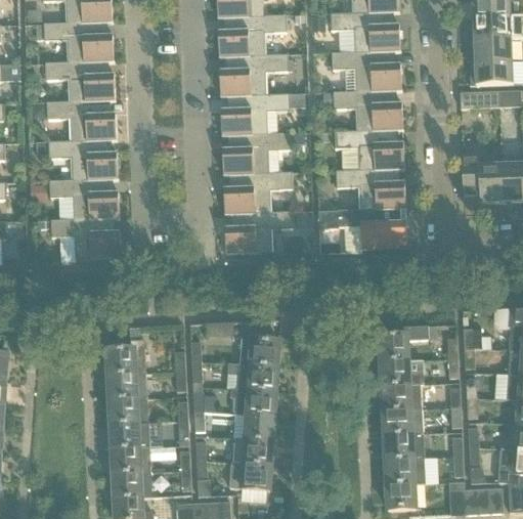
[(42,0),(66,0),(67,22),(67,23),(100,22),(106,20),(112,20),(111,0),(42,0)]
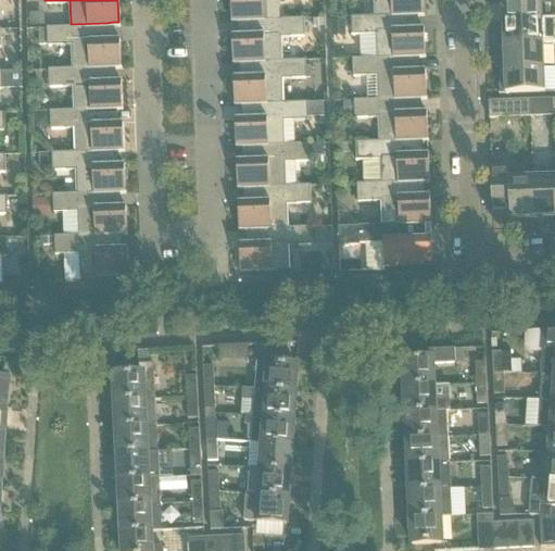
[(229,0),(230,17),(236,17),(243,17),(279,16),(279,15),(278,0),(229,0)]
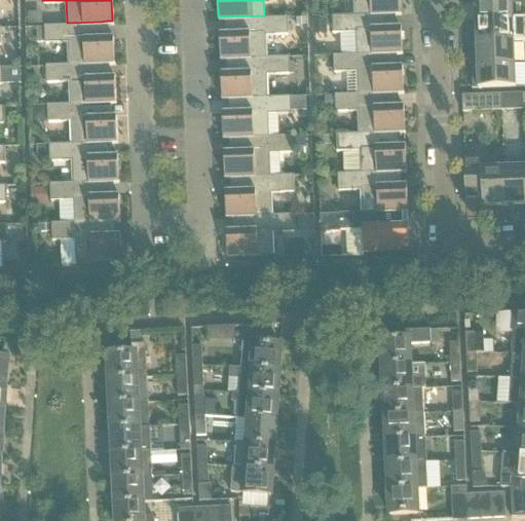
[(342,0),(343,12),(354,12),(387,11),(395,10),(400,10),(399,0),(342,0)]
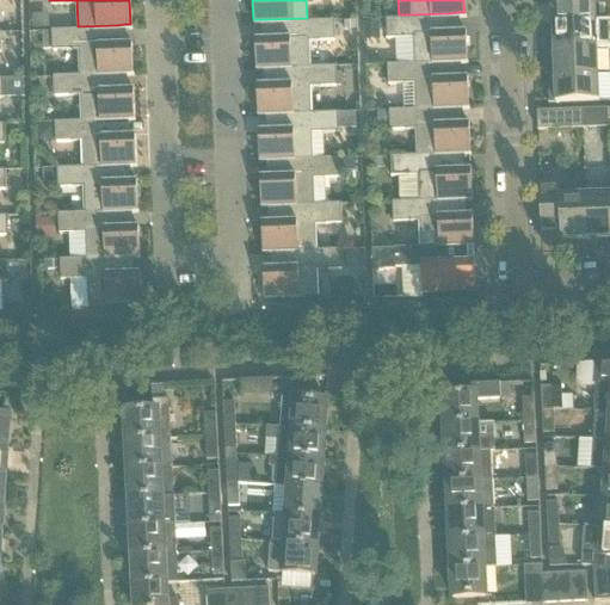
[(550,0),(552,22),(609,18),(609,0),(550,0)]
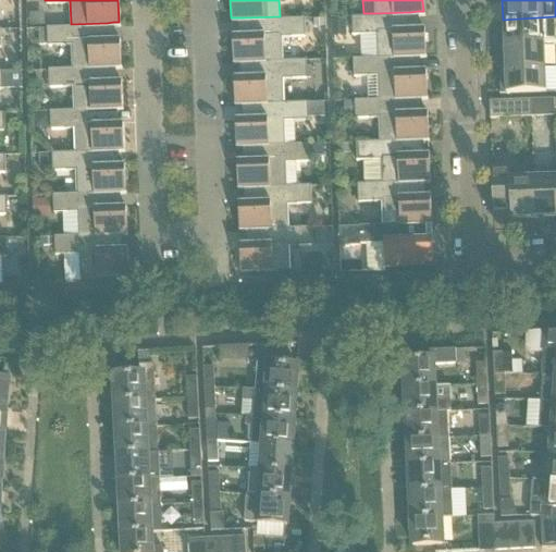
[(363,13),(350,14),(351,32),(375,31),(377,54),(412,53),(419,53),(424,53),(424,25),(418,25),(411,25),(410,12),(375,13),(363,13)]
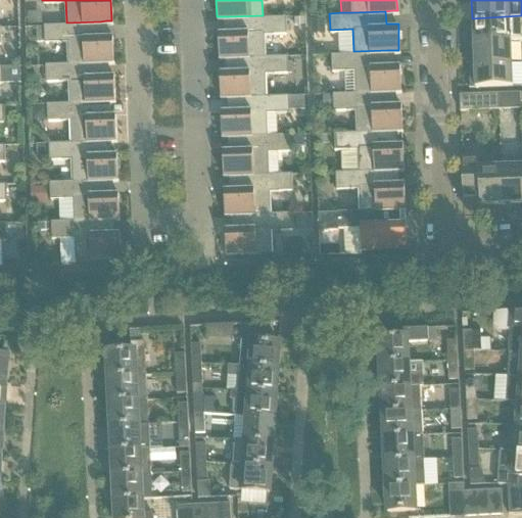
[(223,30),(218,30),(219,56),(224,55),(230,55),(264,54),(264,32),(286,31),(285,14),(263,15),(229,16),(229,30),(223,30)]
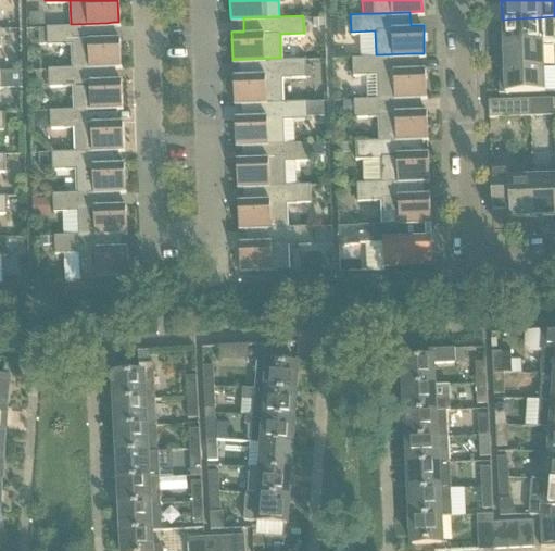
[(554,16),(502,20),(503,42),(542,41),(554,40),(554,39),(554,17),(554,16)]
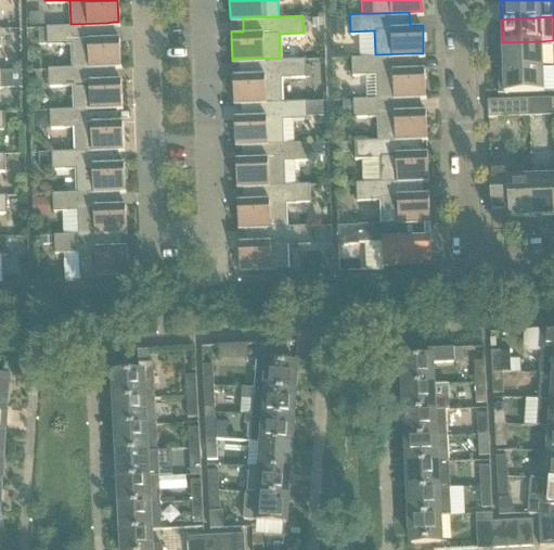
[(344,17),(331,18),(331,32),(344,30),(344,17)]
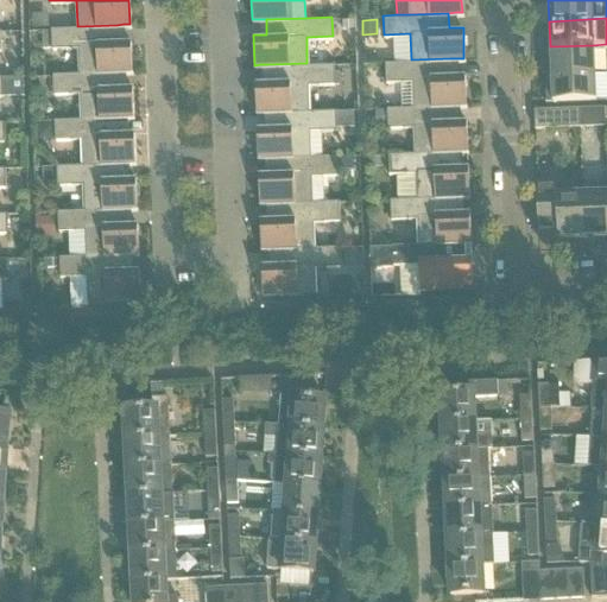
[(77,26),(50,26),(50,27),(51,44),(51,46),(77,45),(78,70),(78,71),(118,70),(125,70),(132,69),(131,39),(125,39),(117,39),(117,25),(77,26)]
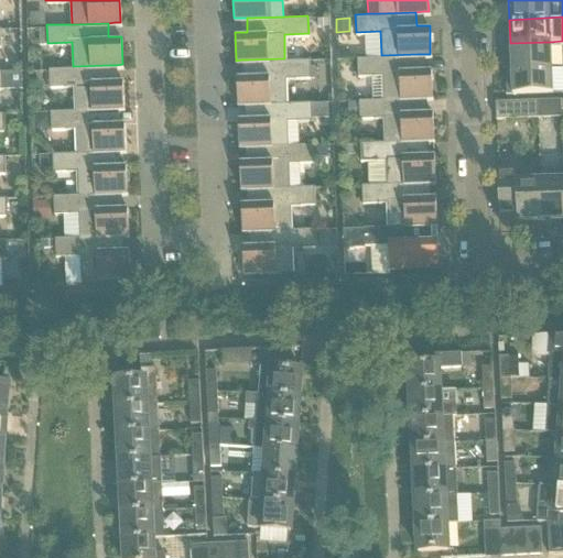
[(46,25),(39,26),(39,41),(47,41),(46,25)]
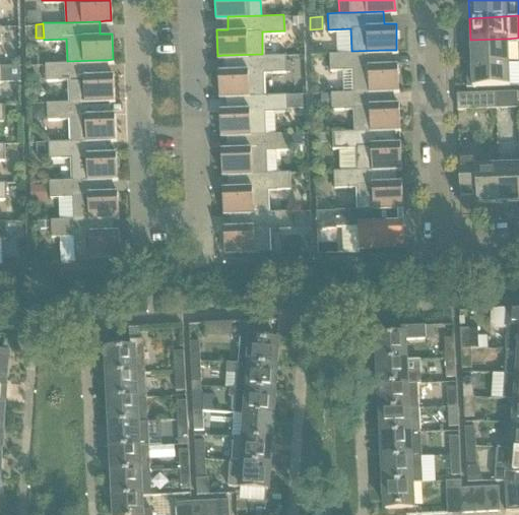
[(464,56),(470,56),(470,62),(507,60),(507,39),(470,40),(464,40),(464,56)]
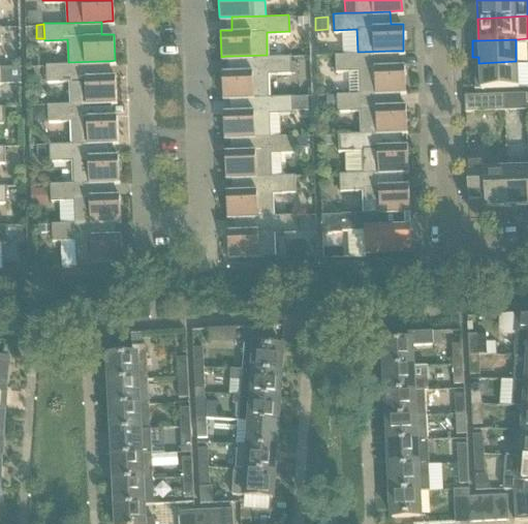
[(358,52),(334,53),(335,69),(346,69),(347,92),(359,92),(393,90),(400,90),(405,90),(404,63),(399,63),(392,64),(392,51),(358,52)]
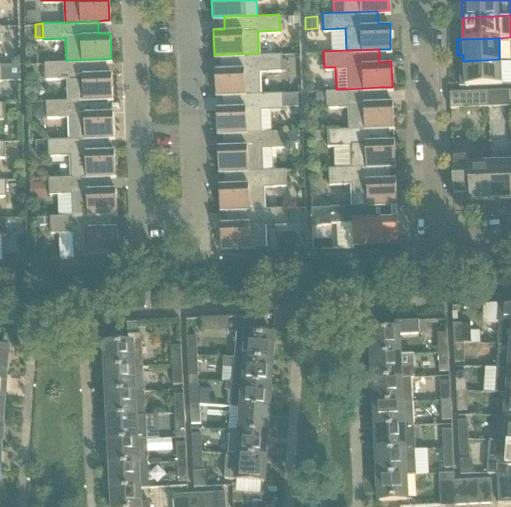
[(219,67),(214,67),(215,93),(220,93),(227,93),(260,92),(260,91),(259,69),(281,68),(281,67),(281,57),(281,52),(258,53),(225,54),(226,67),(219,67)]
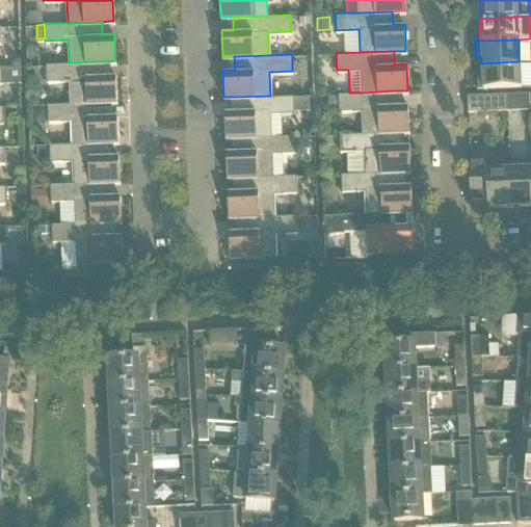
[(69,62),(46,63),(46,80),(70,79),(70,102),(104,101),(111,101),(116,101),(115,74),(110,74),(103,74),(103,61),(69,62)]
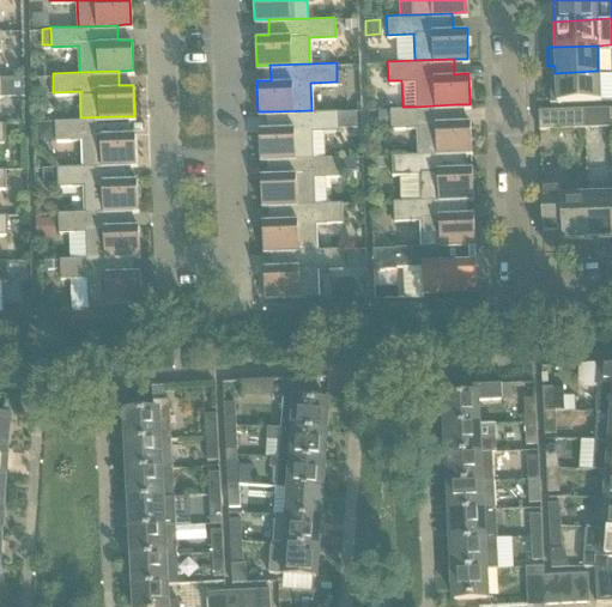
[(555,73),(556,80),(549,80),(549,99),(599,98),(598,71),(555,73)]
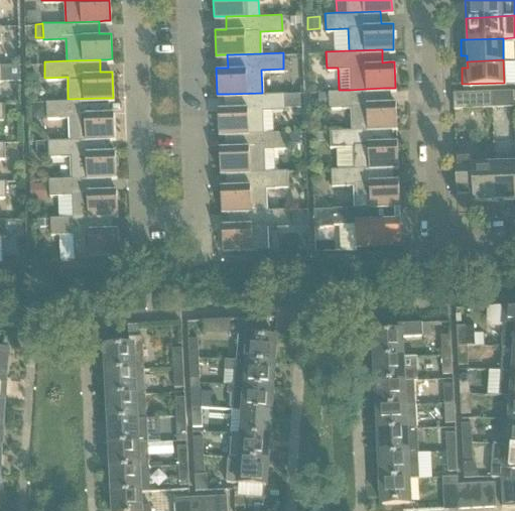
[(339,90),(328,90),(328,107),(351,106),(352,127),(352,128),(384,127),(391,127),(396,126),(395,101),(390,101),(384,101),(383,88),(350,90),(339,90)]
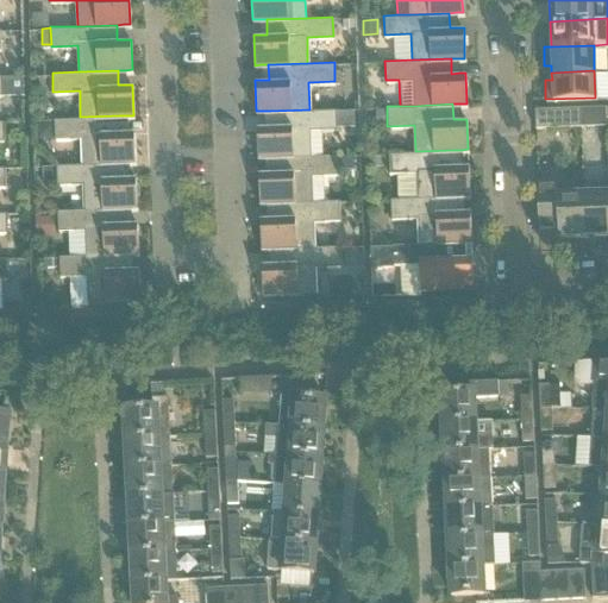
[(580,105),(580,124),(581,124),(596,124),(606,123),(606,114),(605,104),(580,105)]
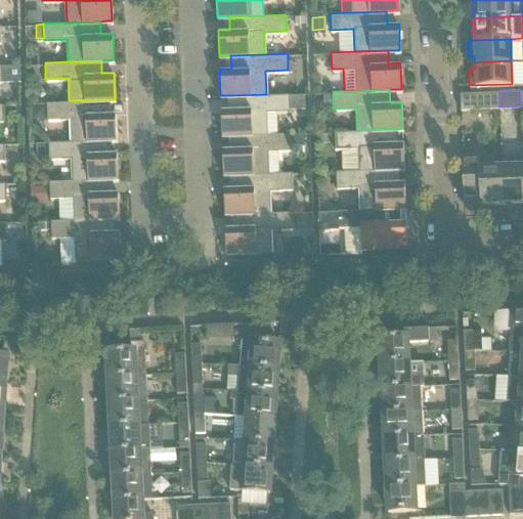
[(498,106),(498,90),(460,92),(460,107),(498,106)]
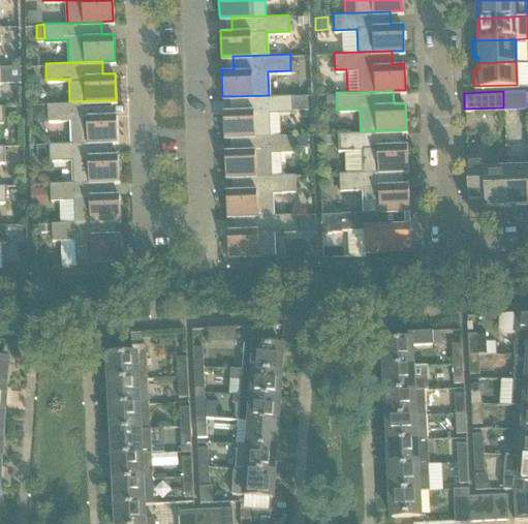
[(228,109),(223,110),(224,135),(229,135),(236,135),(270,134),(270,133),(269,112),(292,111),(292,108),(307,106),(307,93),(291,94),(269,95),(235,96),(235,109),(228,109)]
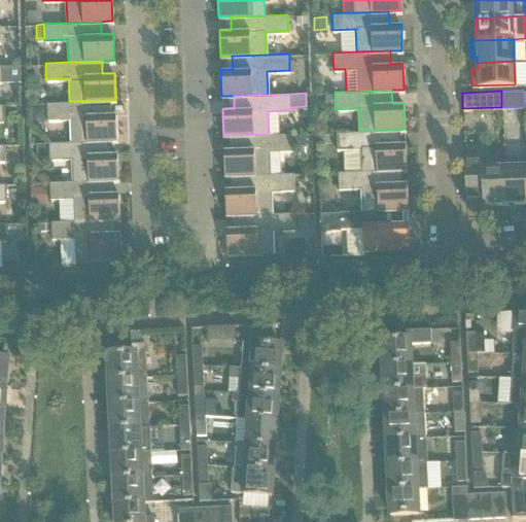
[(334,93),(324,93),(325,105),(335,105),(334,93)]
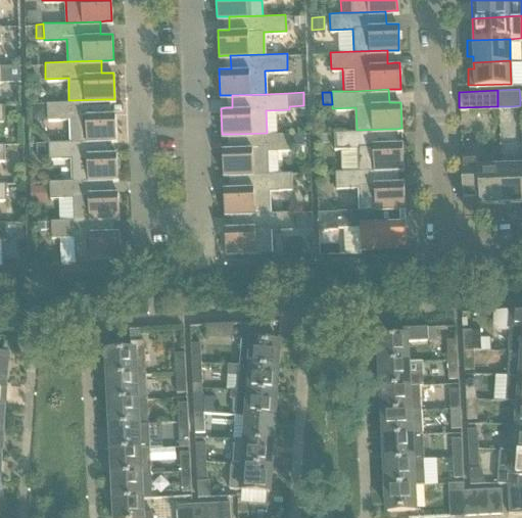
[(68,100),(46,101),(47,118),(69,118),(70,139),(70,140),(104,139),(110,138),(115,138),(114,111),(109,112),(103,112),(102,99),(68,100)]
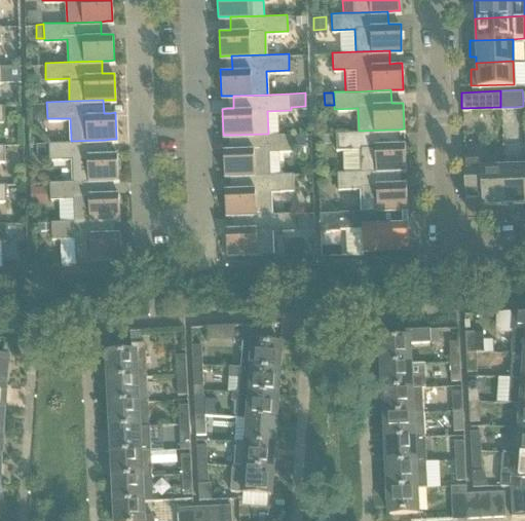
[(43,105),(31,105),(32,112),(36,117),(44,116),(43,105)]
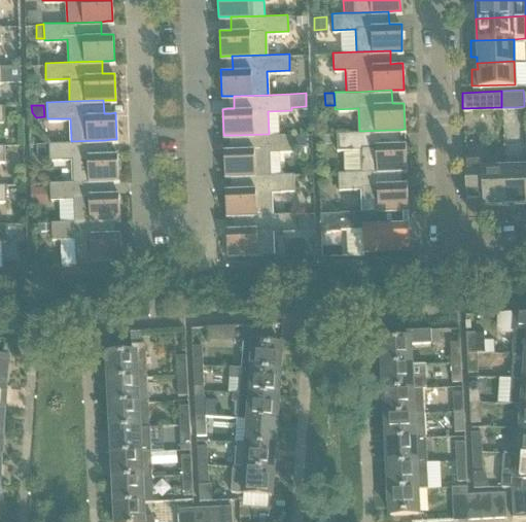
[(359,131),(336,132),(337,148),(343,148),(359,147),(360,170),(394,169),(400,169),(406,169),(406,142),(399,142),(393,142),(392,130),(359,131)]
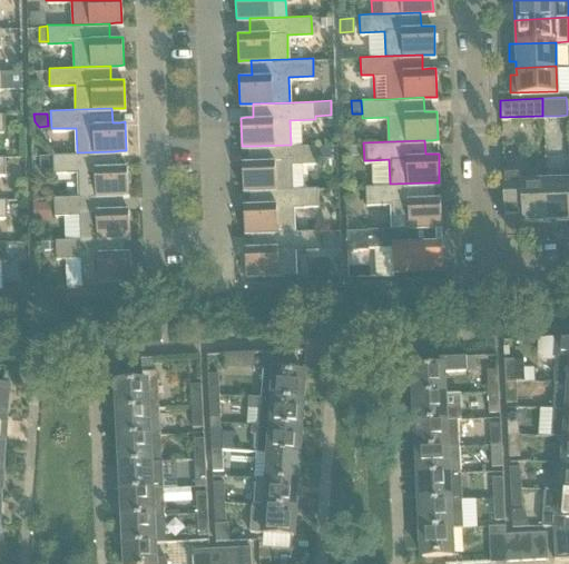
[(247,160),(242,160),(243,189),(248,189),(256,188),(293,187),(292,162),(316,161),(316,155),(330,155),(330,144),(316,144),(291,145),(254,146),(255,160),(247,160)]
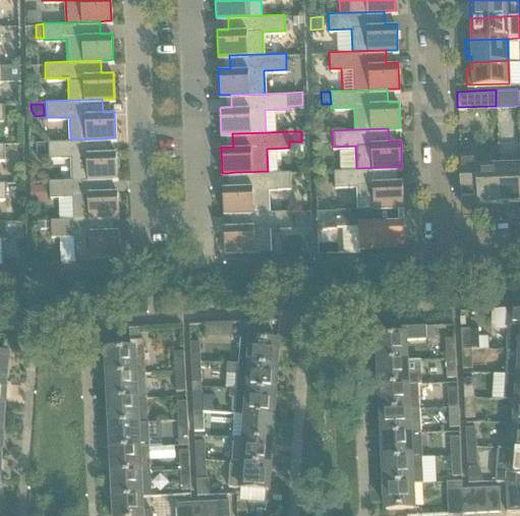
[(70,139),(47,140),(47,141),(48,154),(48,157),(70,156),(71,178),(105,177),(112,177),(117,176),(116,151),(111,151),(104,151),(104,138),(70,139)]
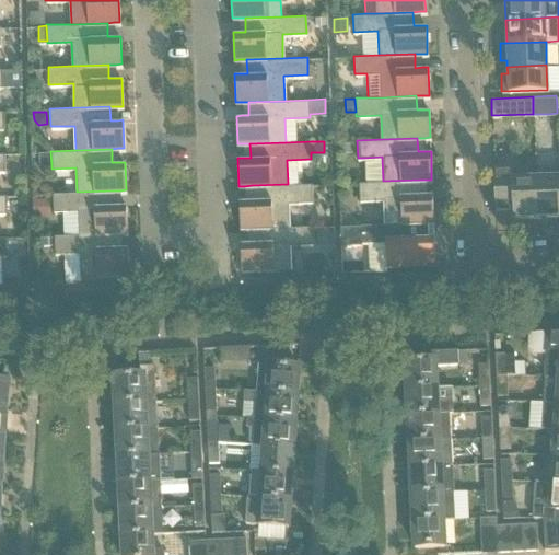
[(50,152),(38,153),(38,165),(51,165),(50,152)]
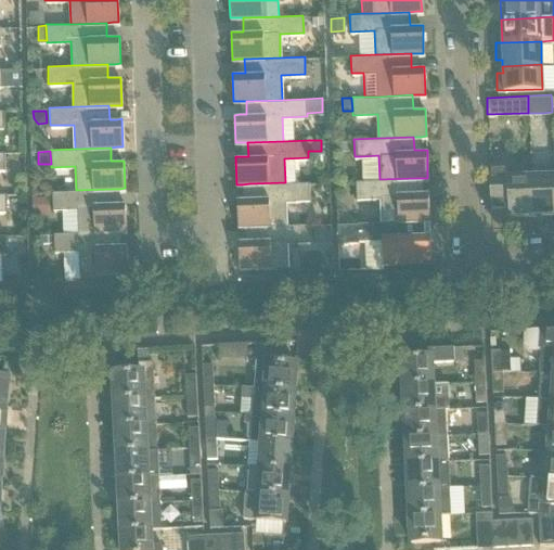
[(506,162),(489,163),(490,196),(491,214),(509,213),(509,214),(532,213),(530,174),(528,174),(506,175),(506,162)]
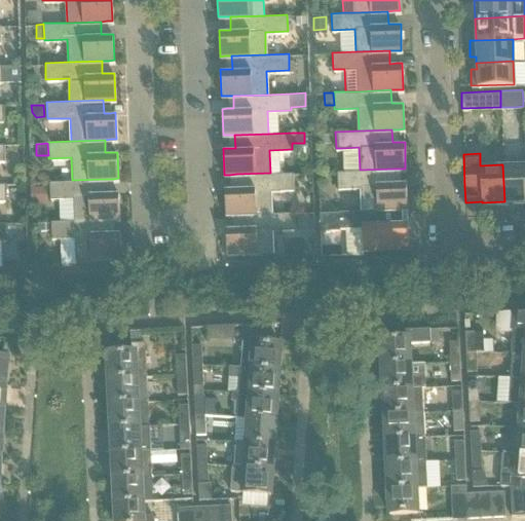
[(524,163),(502,164),(504,201),(524,200),(524,163)]
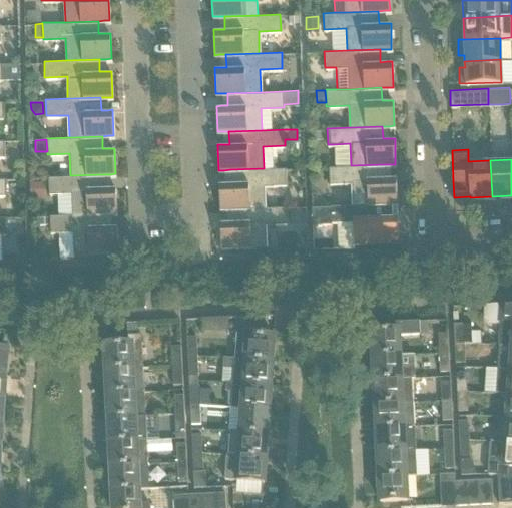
[(334,166),(328,166),(329,182),(351,182),(352,203),(352,204),(397,202),(396,176),(391,177),(384,177),(384,164),(351,165),(334,166)]
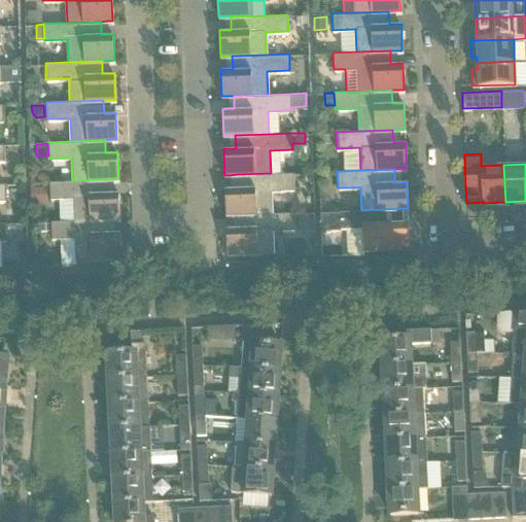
[(230,187),(224,187),(225,214),(231,214),(238,214),(272,213),(272,212),(271,189),(294,189),(293,173),(271,173),(237,174),(237,187),(230,187)]
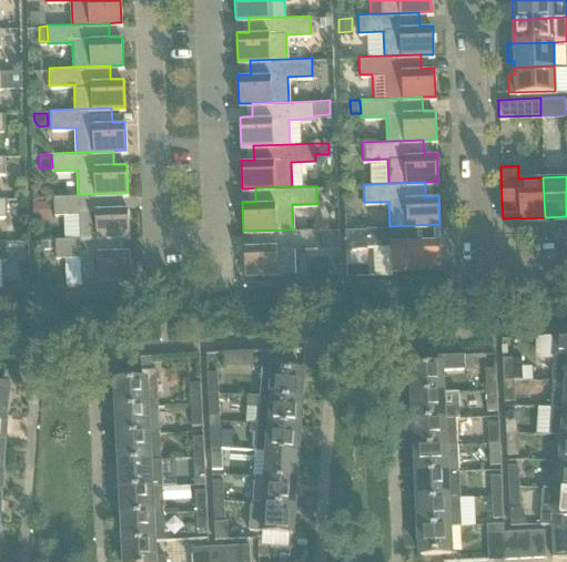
[(78,194),(53,195),(53,213),(79,212),(80,237),(115,236),(129,236),(128,206),(122,206),(114,207),(114,193),(78,194)]
